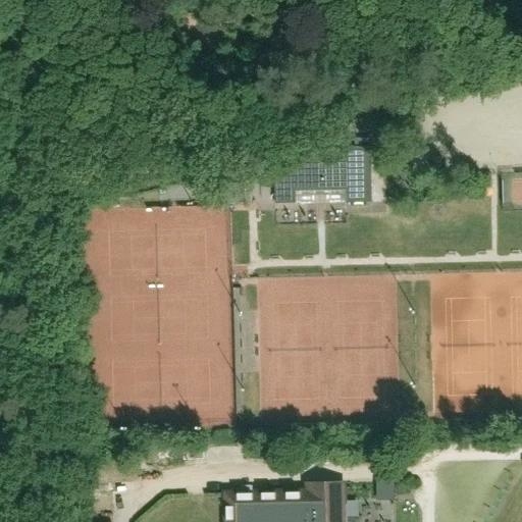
[(372,201),(371,147),(275,149),(276,203),(298,203),(297,192),(346,191),(346,202),(372,201)]
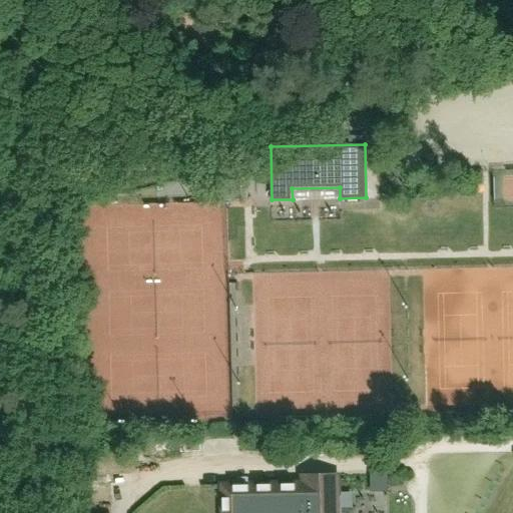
[(202,202),(241,200),(240,181),(201,183),(202,202)]
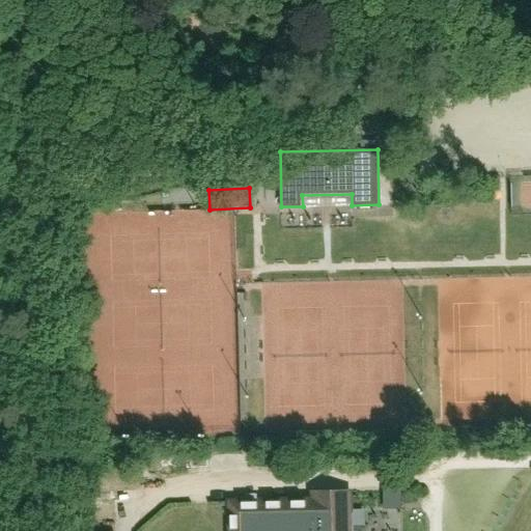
[(207,455),(187,456),(187,468),(208,467),(207,455)]
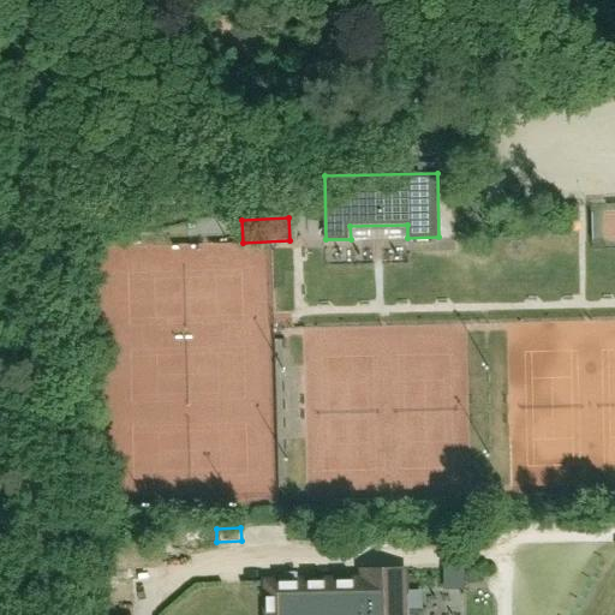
[(404,614),(404,569),(363,571),(363,580),(266,583),(266,614),(404,614)]
